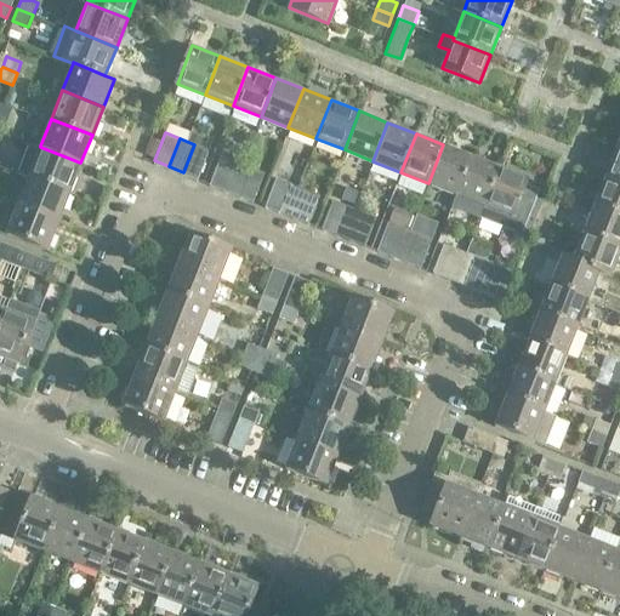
[(18,172),(28,176),(29,174),(69,190),(80,163),(40,147),(40,146),(30,142),(18,172)]
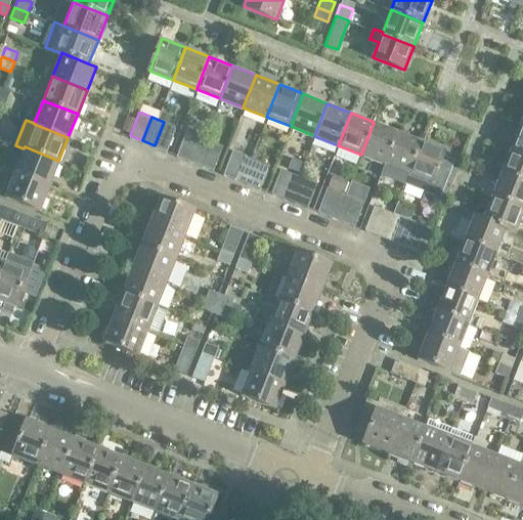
[(164,122),(155,145),(168,150),(177,126),(164,122)]
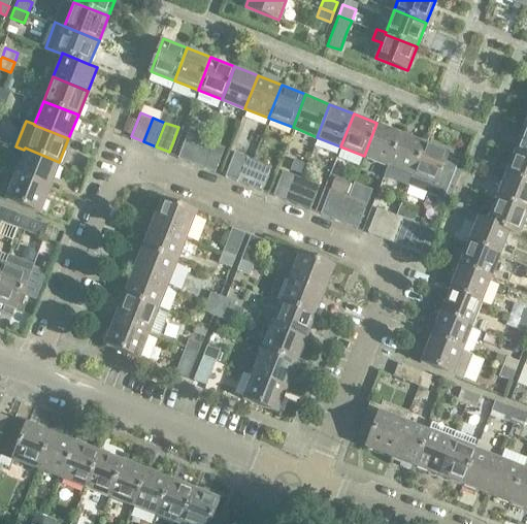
[(400,132),(376,123),(364,156),(388,165),(400,132)]
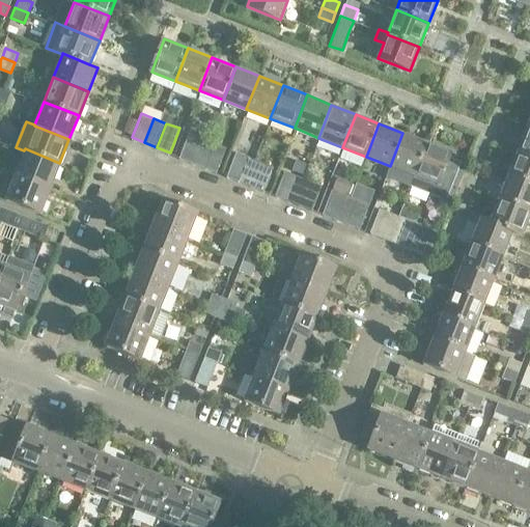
[(529,126),(519,149),(529,154),(529,126)]
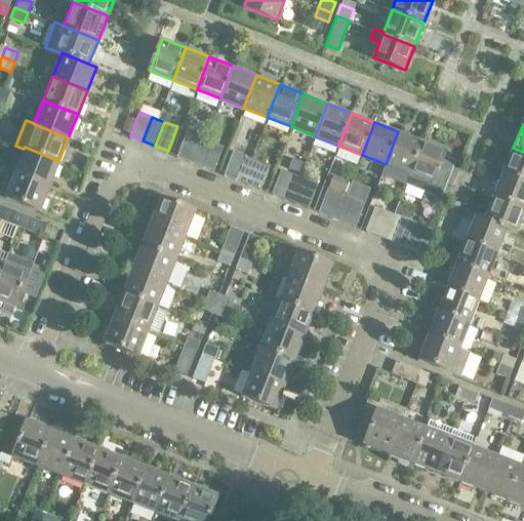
[(190,159),(199,135),(188,130),(177,155),(190,159)]
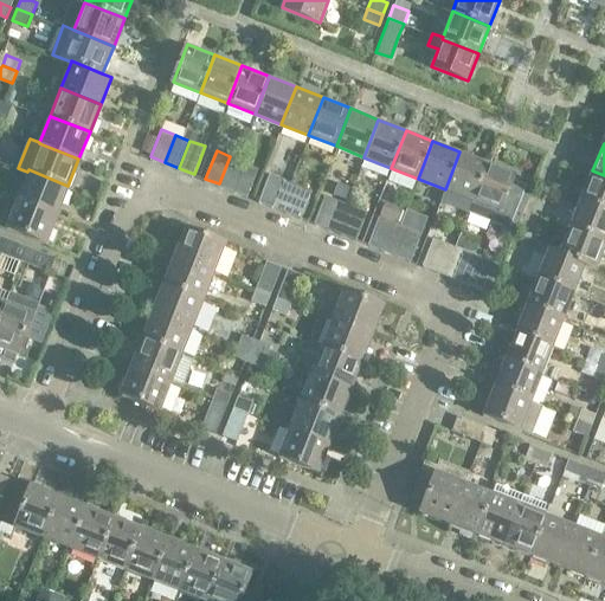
[(445,189),(471,200),(487,162),(459,152),(445,189)]
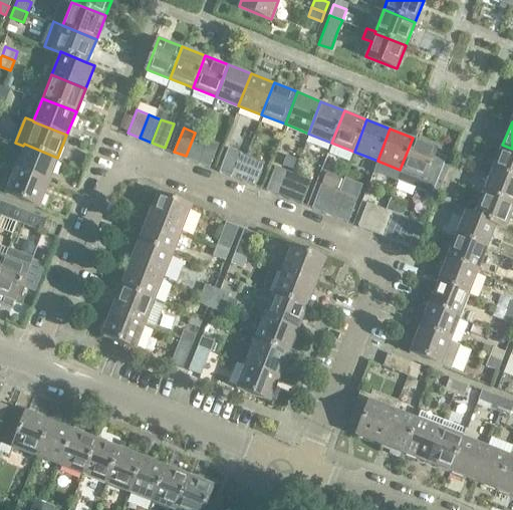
[(198,161),(207,137),(195,133),(186,156),(198,161)]
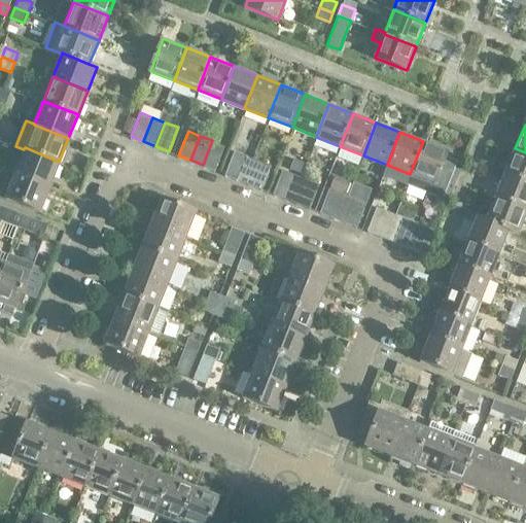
[(212,140),(203,165),(215,169),(224,145),(212,140)]
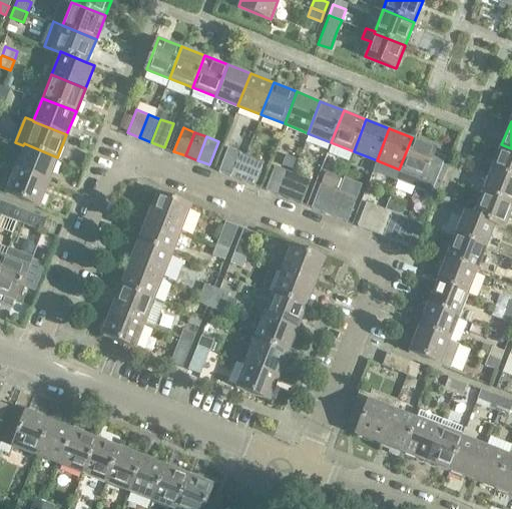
[(399,169),(423,178),(419,187),(432,192),(442,165),(430,160),(435,146),(412,137),(399,169)]
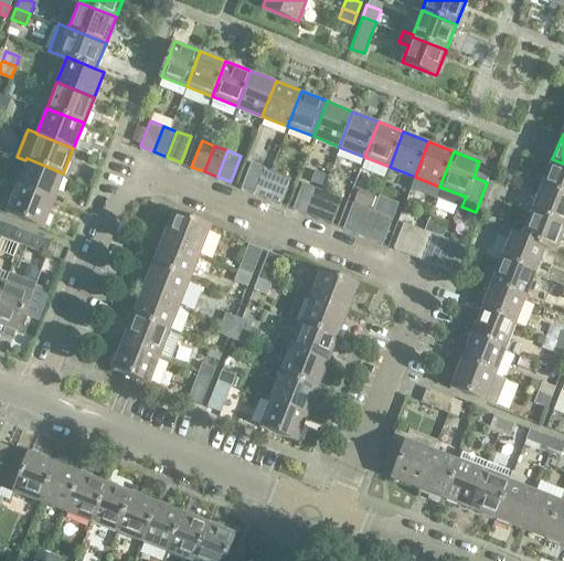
[(27,158),(25,160),(17,184),(53,199),(63,173),(27,158)]
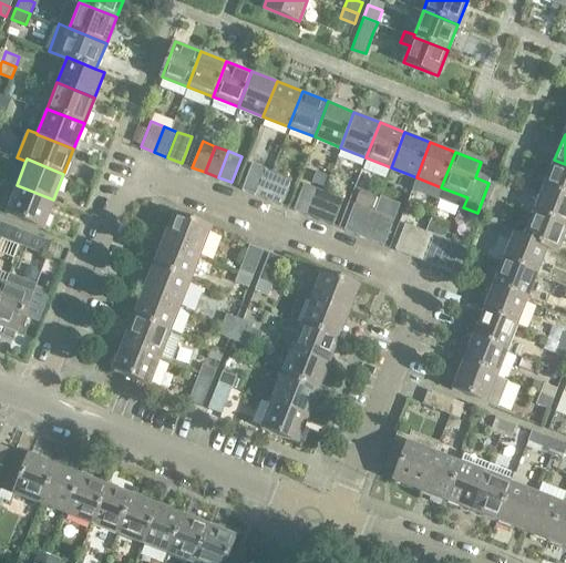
[(254,191),(265,165),(253,160),(242,186),(254,191)]
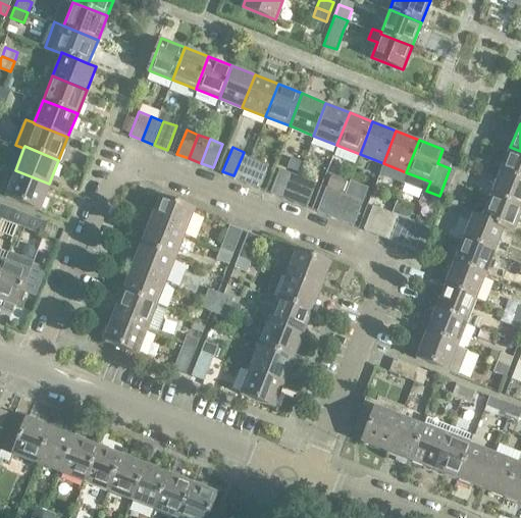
[(520,151),(510,147),(501,170),(520,178),(520,151)]
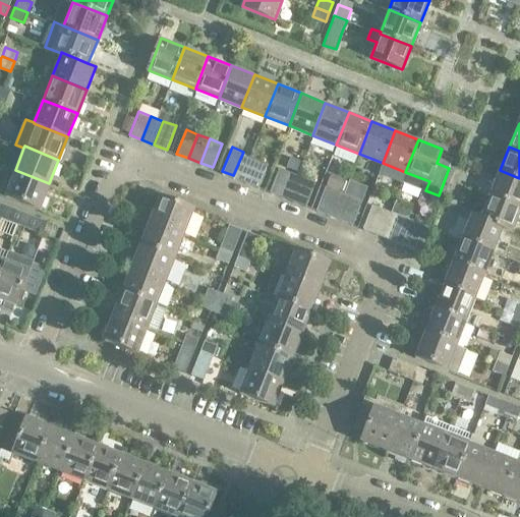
[(246,180),(255,157),(243,152),(233,175),(246,180)]
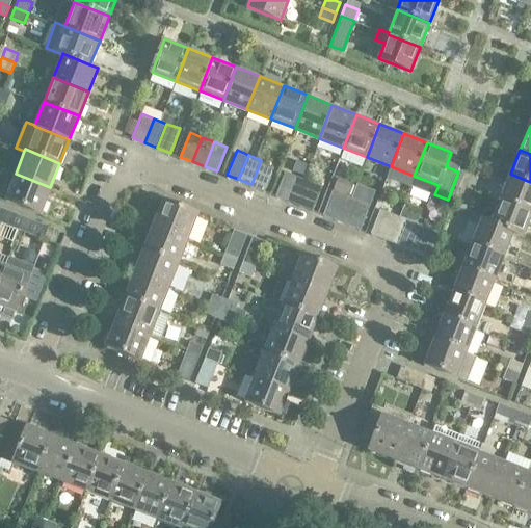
[(261,160),(251,184),(264,189),(273,164),(261,160)]
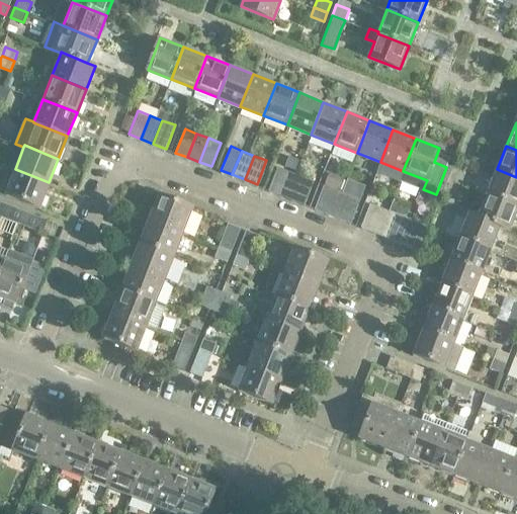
[(280,193),(290,169),(278,164),(269,189),(280,193)]
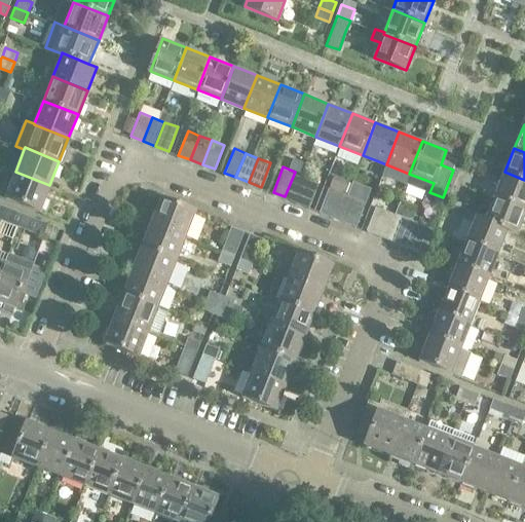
[(40,210),(49,185),(15,172),(5,196),(40,210)]
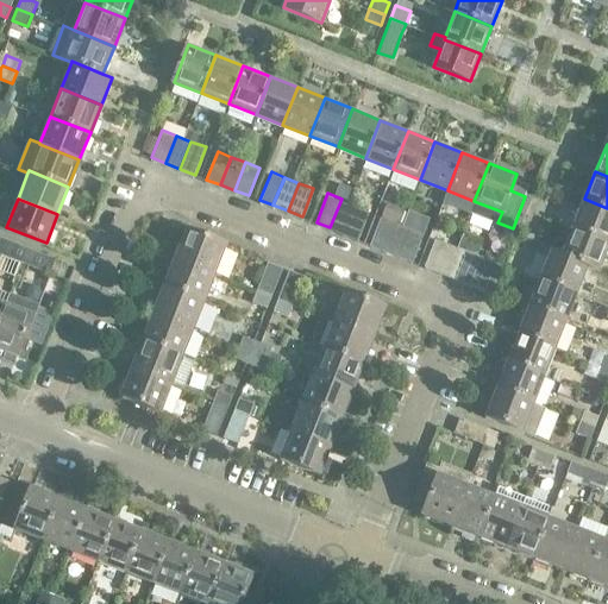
[(344,233),(356,205),(342,199),(330,227),(344,233)]
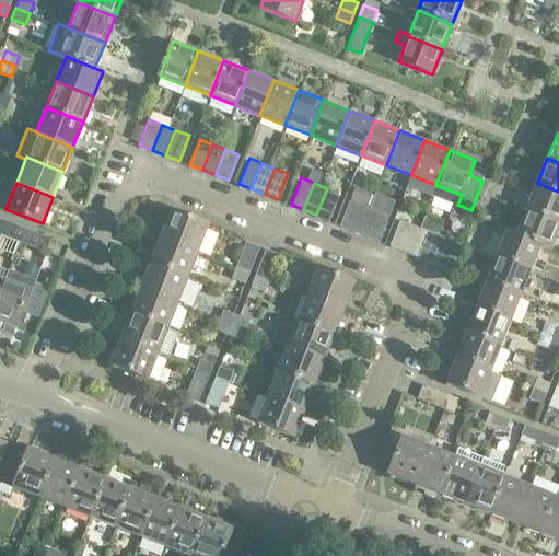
[(558,192),(537,183),(527,208),(558,221),(558,192)]
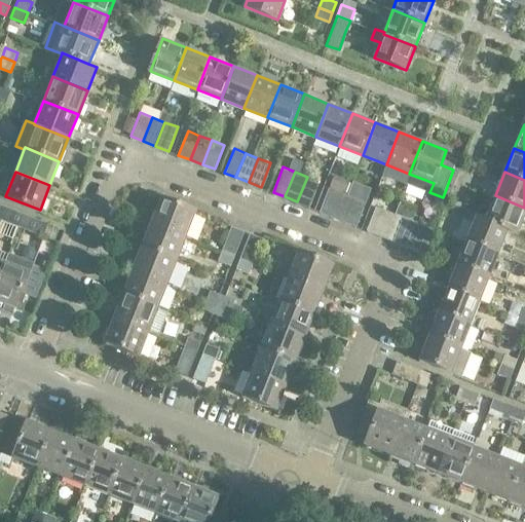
[(307,177),(297,201),(309,207),(320,181),(307,177)]
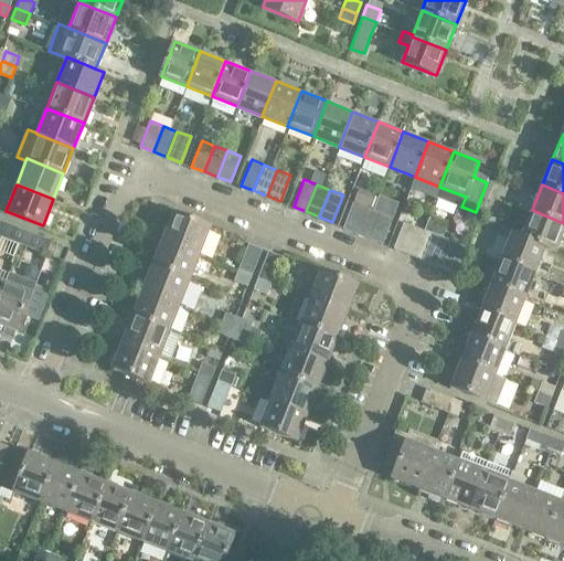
[(357,231),(368,204),(354,200),(344,226),(357,231)]
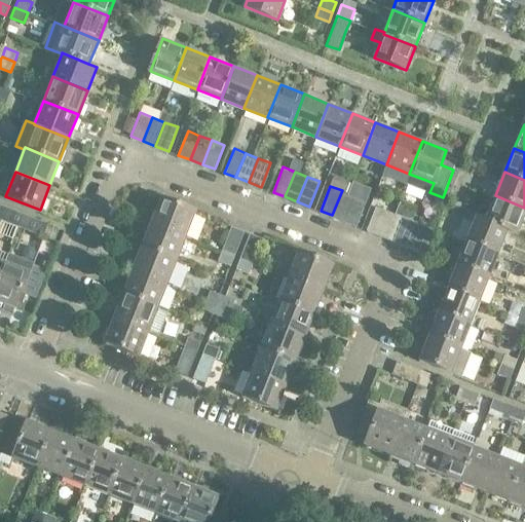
[(342,190),(332,215),(344,220),(353,195),(342,190)]
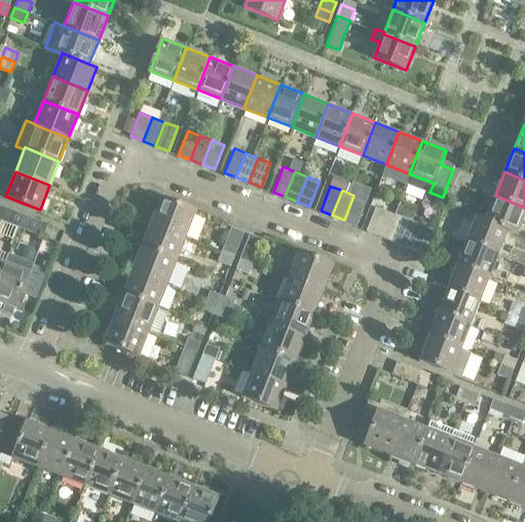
[(353,195),(344,220),(357,225),(366,200),(353,195)]
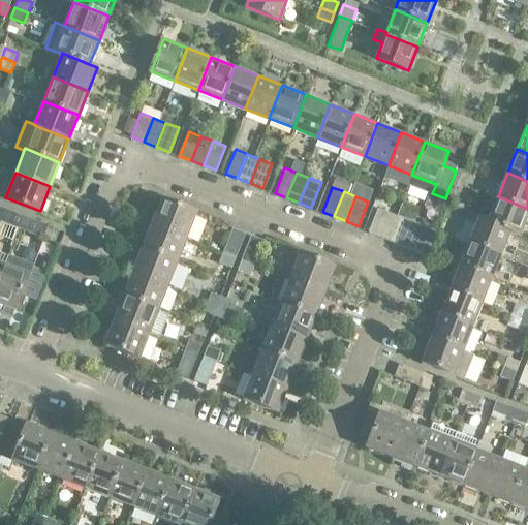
[(527,209),(498,196),(488,221),(509,229),(520,234),(527,213),(527,209)]
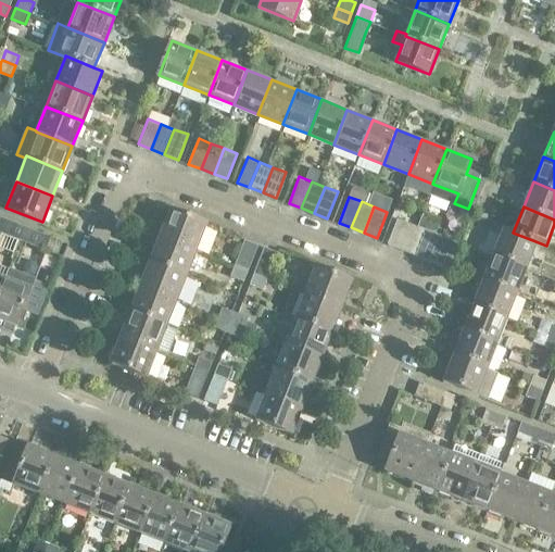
[(160,235),(198,249),(207,223),(171,209),(160,235)]
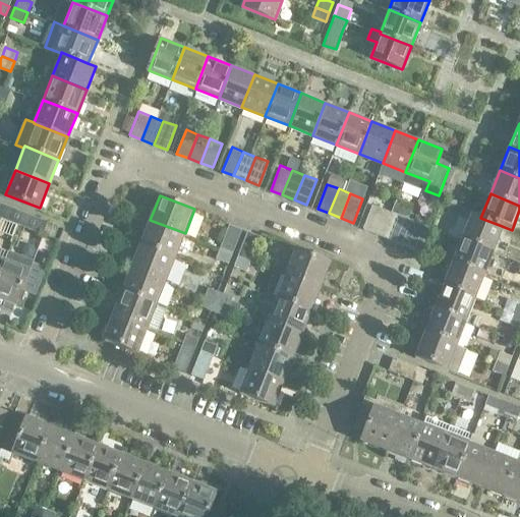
[(0,216),(17,223),(17,222),(22,210),(1,200),(0,203),(0,216)]
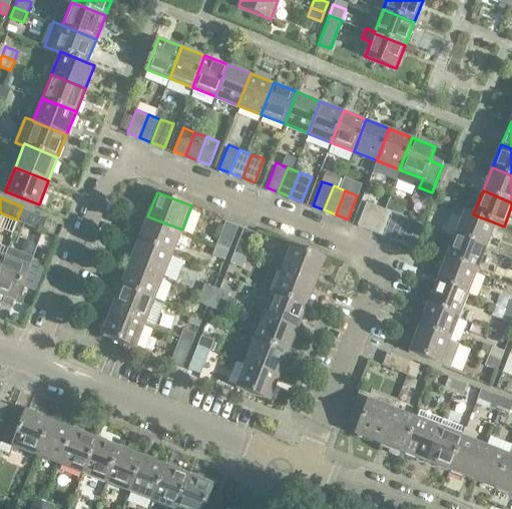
[(368,199),(359,223),(369,227),(379,203),(368,199)]
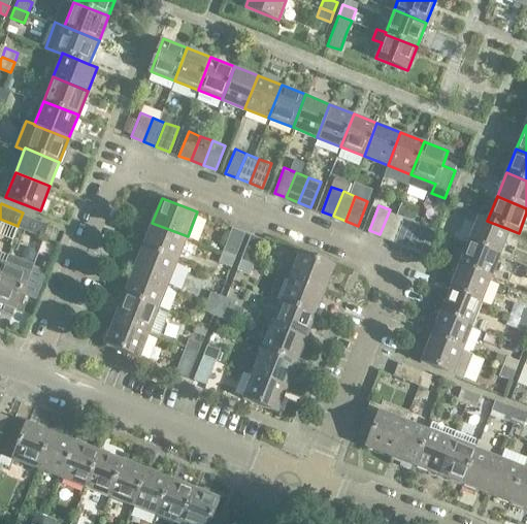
[(390,209),(380,234),(392,238),(401,215),(390,209)]
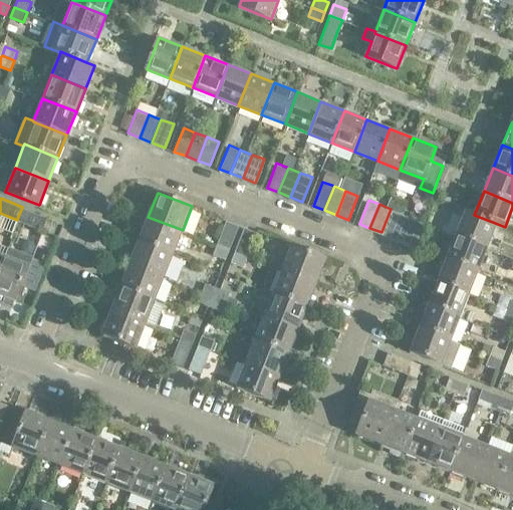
[(42,229),(47,218),(22,207),(17,219),(42,229)]
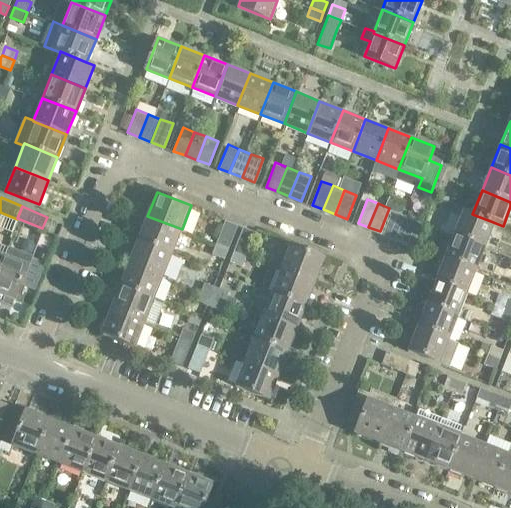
[(380,231),(413,244),(423,221),(389,208),(380,231)]
